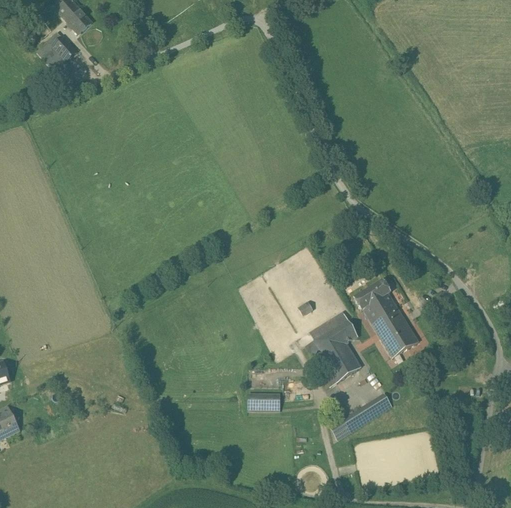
[(54,0),(52,2),(58,9),(67,0),(54,0)]
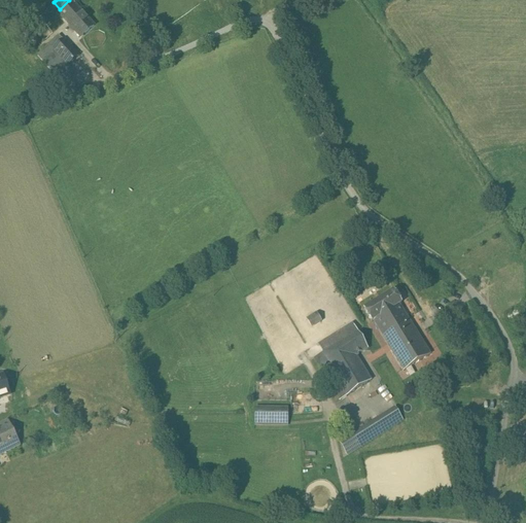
[(95,22),(75,0),(69,0),(60,9),(81,34),(95,22)]
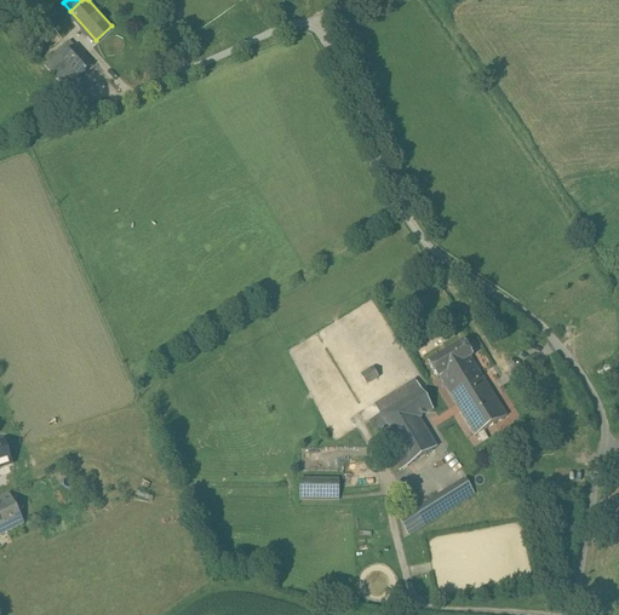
[(63,55),(80,74),(80,73),(95,61),(78,42),(63,55)]
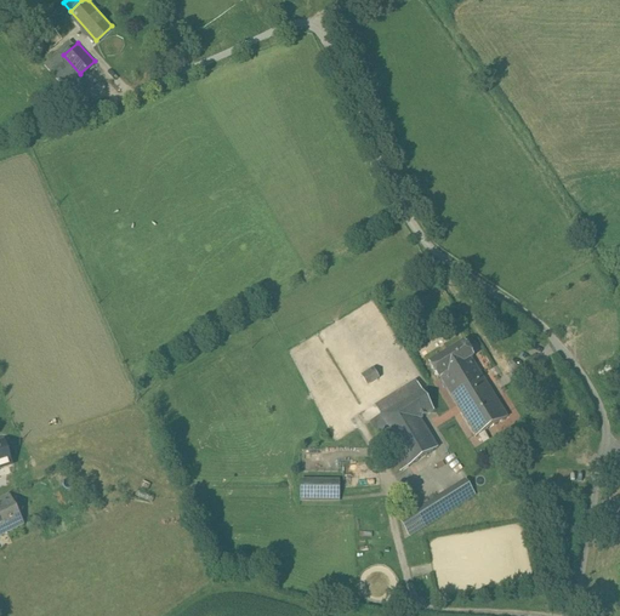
[(80,74),(63,55),(58,50),(45,62),(74,93),(85,84),(80,73),(80,74)]
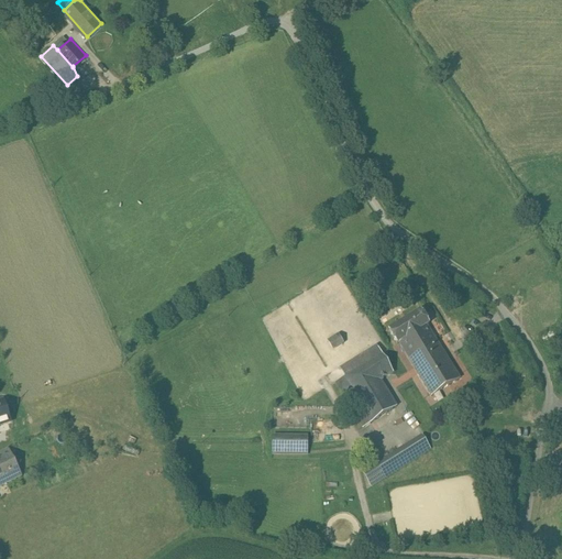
[(399,339),(432,392),(461,374),(428,321),(430,320),(422,307),(389,328),(398,340),(399,339)]
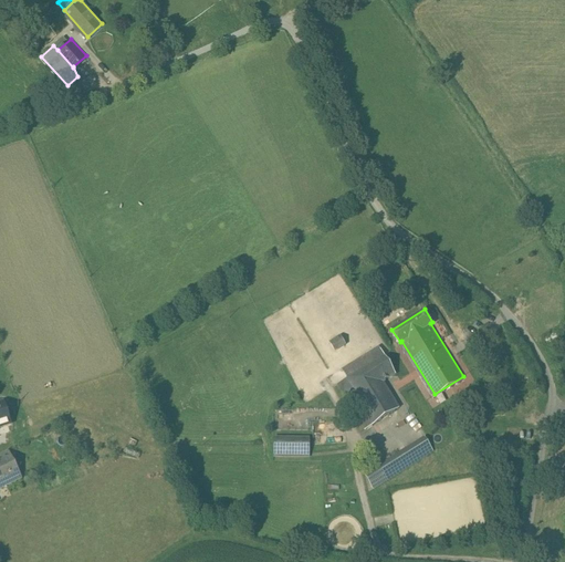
[(331,336),(335,347),(346,342),(343,332),(331,336)]
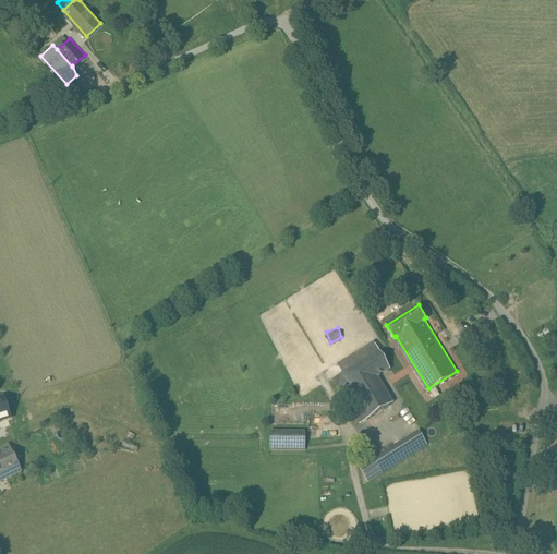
[(361,420),(394,400),(377,373),(390,365),(374,339),(337,362),(342,370),(334,375),(361,420)]
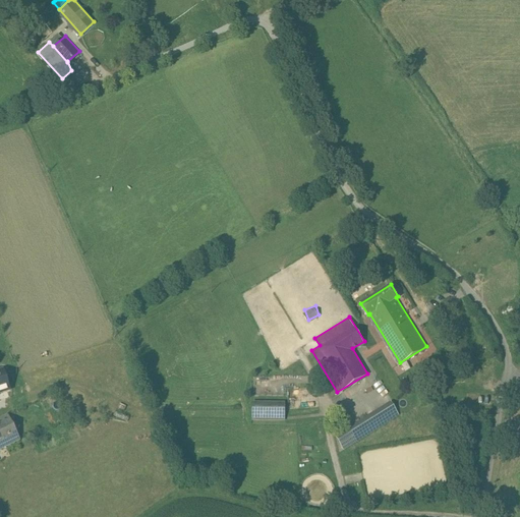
[(0,365),(0,390),(11,387),(4,365),(0,365)]
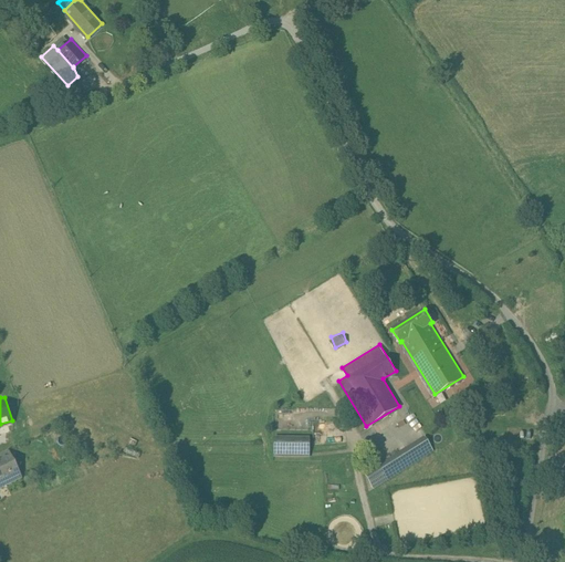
[(406,446),(379,464),(387,477),(433,447),(426,434),(406,446)]
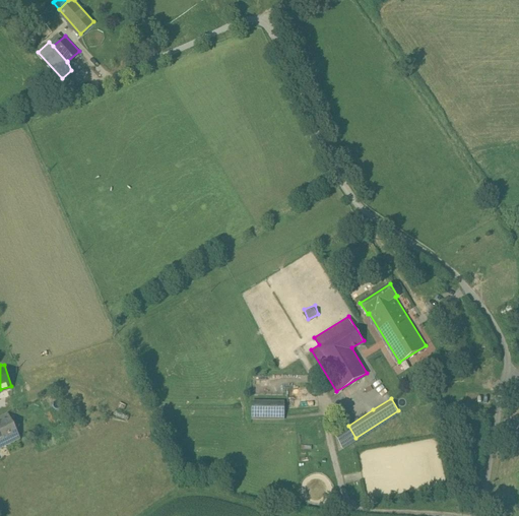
[(253,415),(284,415),(284,400),(253,400),(253,415)]
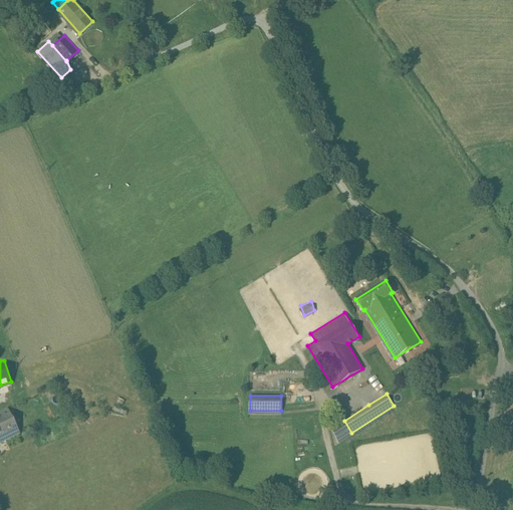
[(4,408),(0,410),(0,441),(21,431),(8,406),(4,408)]
